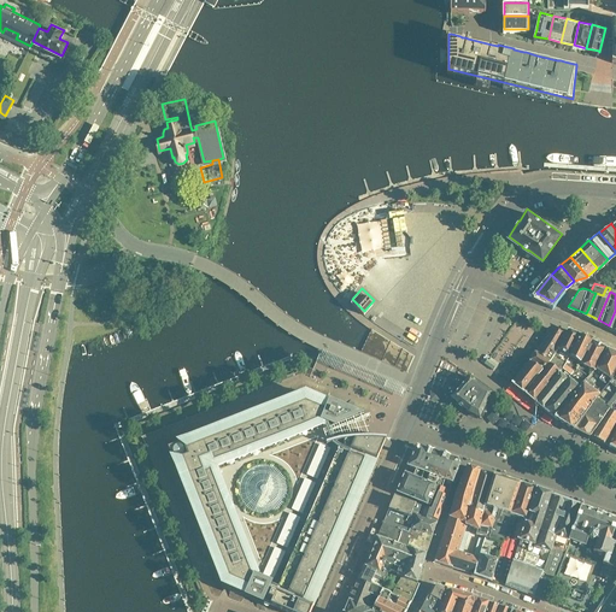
[(465,335),(474,316),(468,313),(459,333),(465,335)]
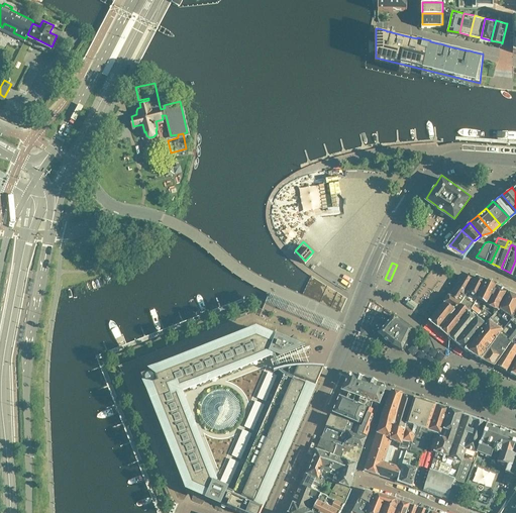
[(460,302),(466,295),(470,291),(475,277),(463,273),(430,319),(440,327),(446,319),(460,302)]
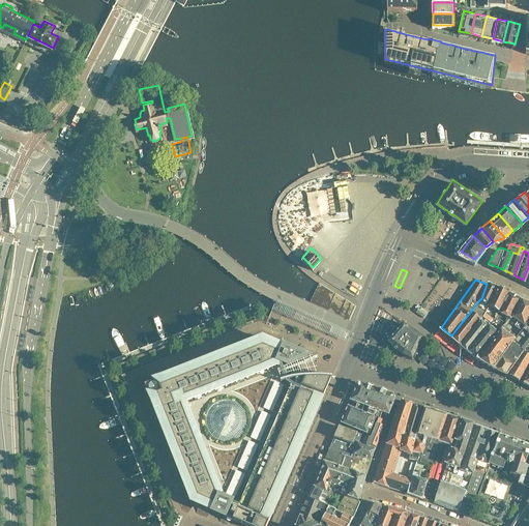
[(490,303),(499,285),(489,280),(489,281),(487,284),(481,298),(477,302),(488,308),(490,303)]
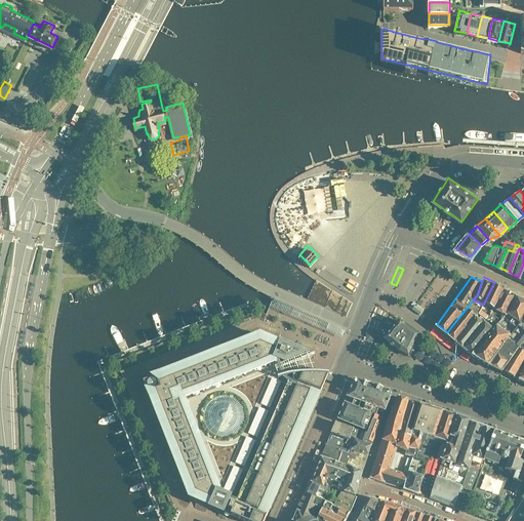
[(495,306),(505,287),(494,282),(485,301),(495,306)]
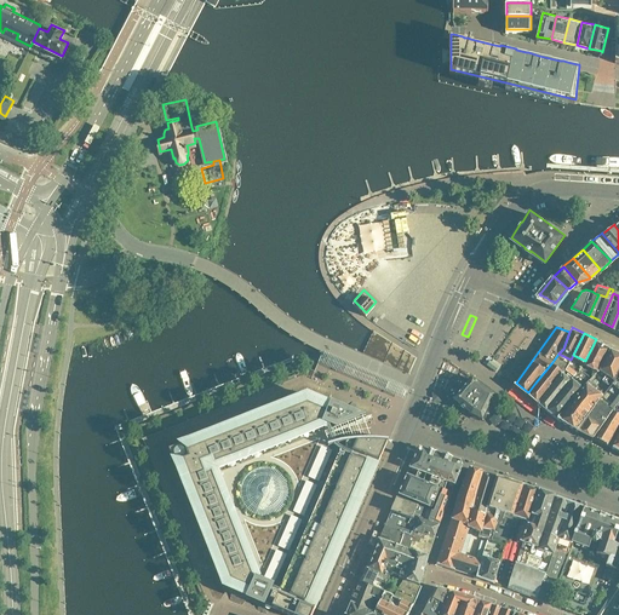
[(599,368),(611,346),(596,339),(585,361),(584,362),(599,368)]
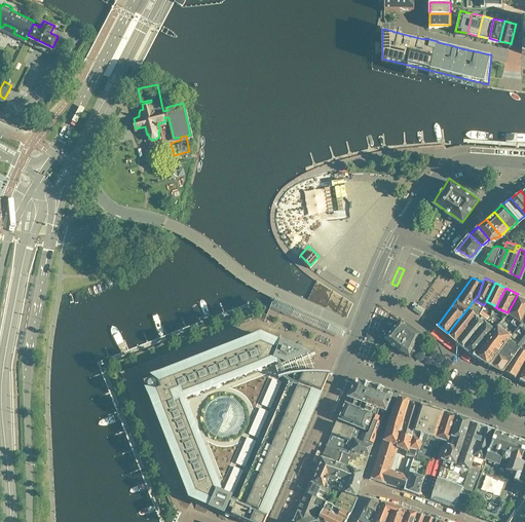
[(521,325),(524,315),(524,297),(518,294),(508,312),(495,307),(494,309),(488,318),(481,312),(480,314),(486,320),(494,327),(496,324),(499,325),(512,334),(521,325)]
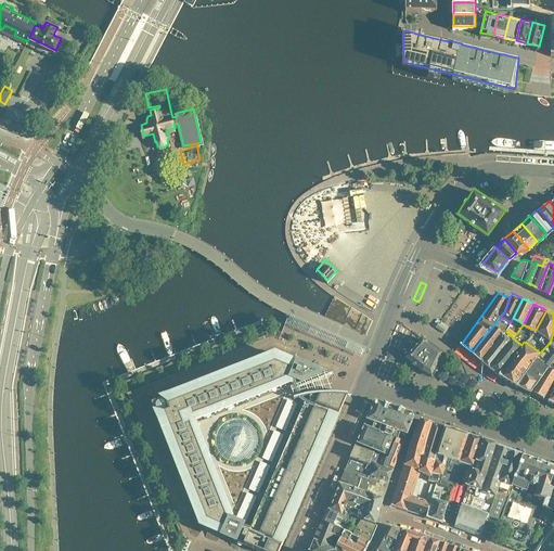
[(311,322),(291,314),(288,320),(309,329),(311,322)]
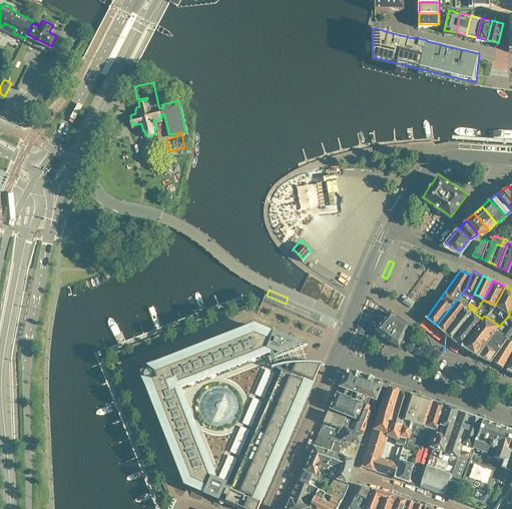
[(407,296),(406,296),(405,297),(404,299),(411,304),(413,301),(407,296)]
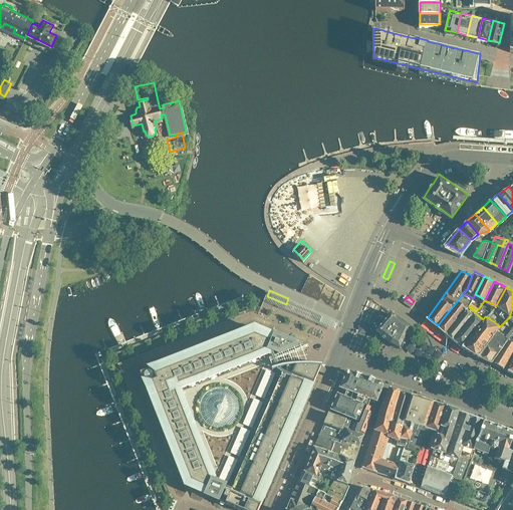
[(448,333),(468,306),(458,300),(444,317),(438,325),(448,333)]
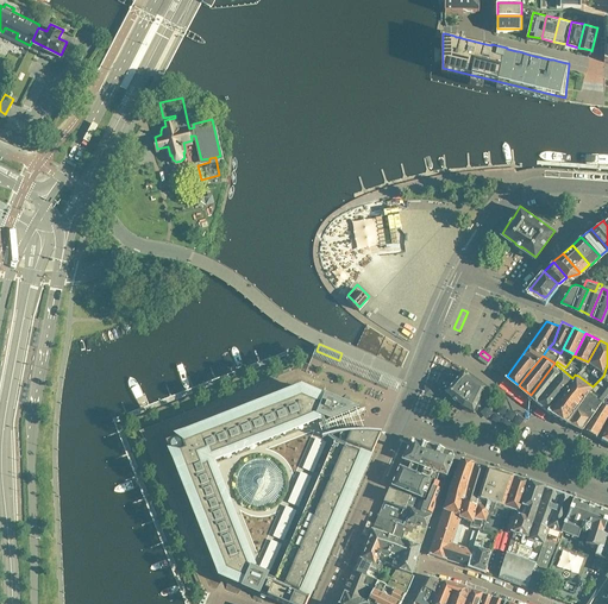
[(538,401),(563,370),(556,364),(555,363),(531,395),(538,401)]
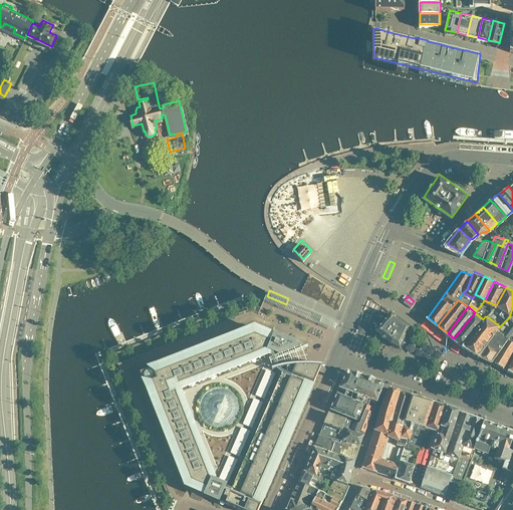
[(401,345),(411,325),(392,311),(376,328),(392,341),(401,345)]
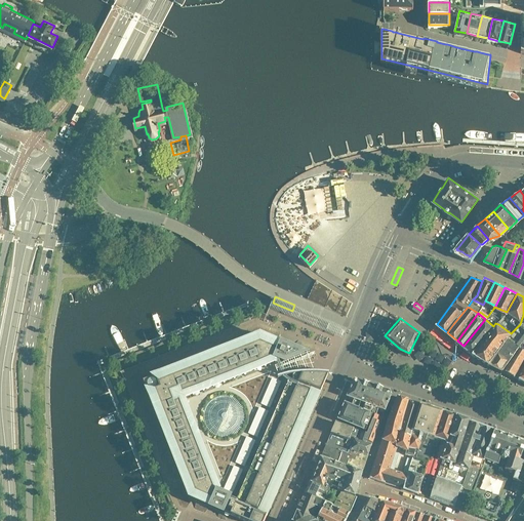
[(473,353),(493,326),(485,319),(464,346),(473,353)]
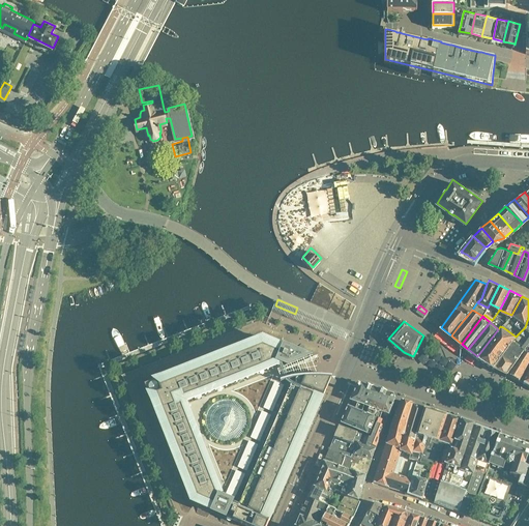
[(348,330),(332,323),(330,328),(333,329),(346,334),(348,330)]
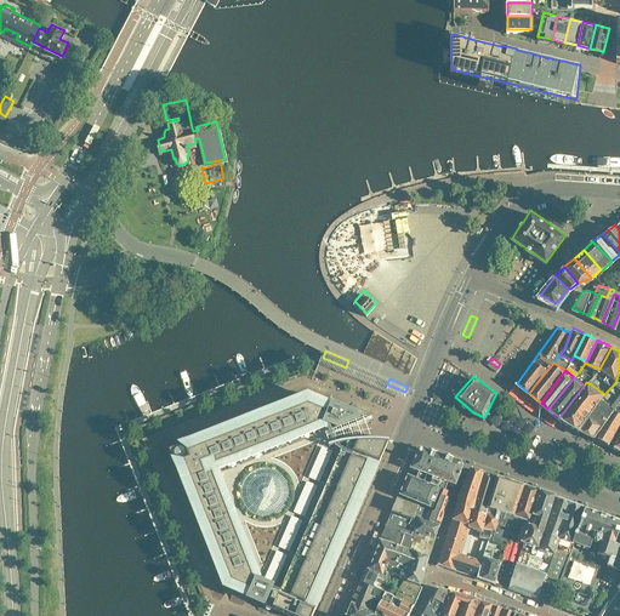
[(580,428),(602,399),(604,394),(590,383),(586,382),(584,386),(559,417),(561,418),(562,418),(580,428)]
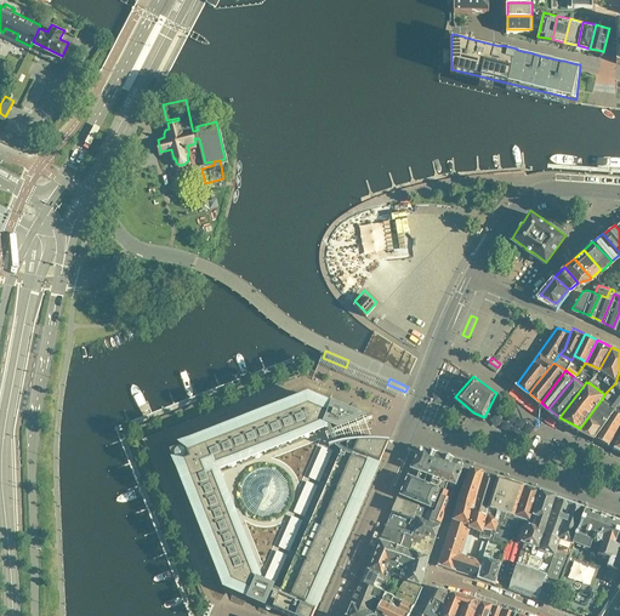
[(615,409),(619,403),(619,386),(615,383),(604,394),(602,399),(615,409)]
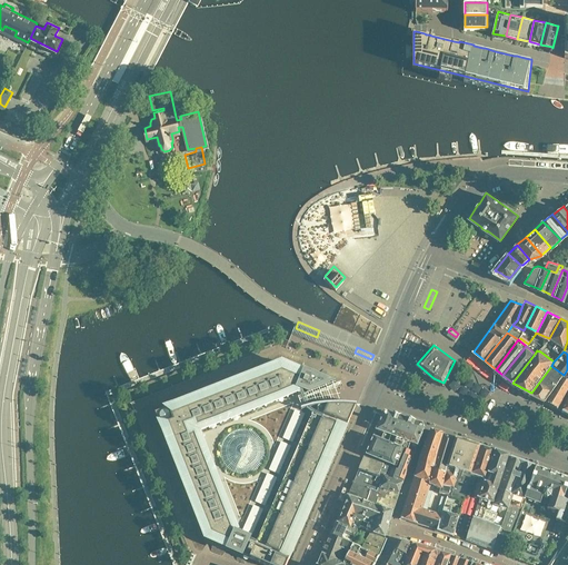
[(228,545),(238,549),(238,553),(243,555),(245,553),(272,564),(286,564),(310,508),(357,403),(357,402),(350,400),(341,400),(337,400),(327,400),(321,402),(312,403),(309,403),(307,399),(305,394),(331,384),(330,383),(330,384),(329,380),(335,379),(319,373),(318,373),(302,366),(302,365),(282,356),(152,407),(203,537),(208,539),(209,537),(213,538),(212,542),(226,547),(228,545)]
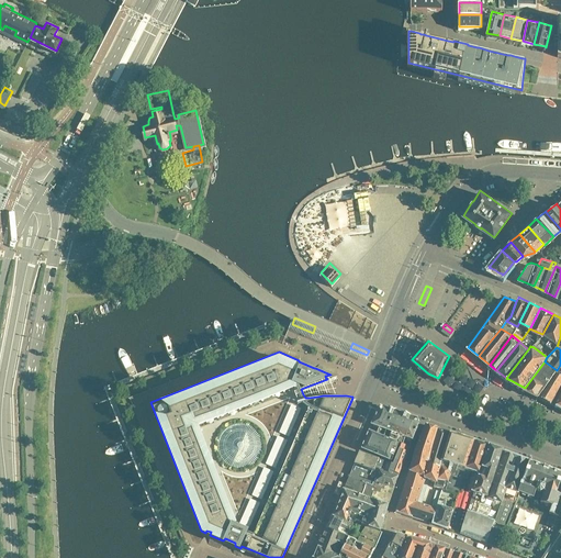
[(538,395),(557,370),(545,361),(525,388),(535,393),(538,395)]
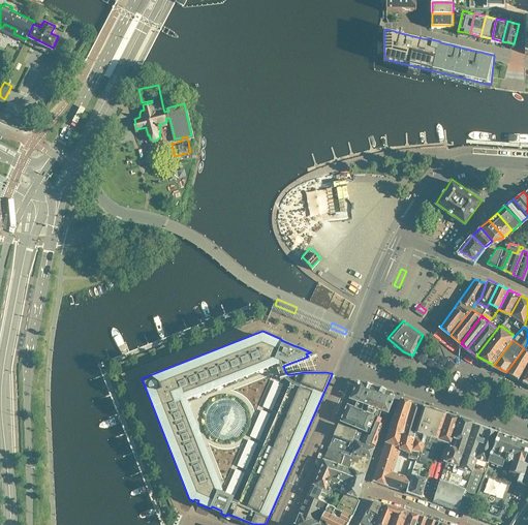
[(523,380),(527,370),(527,364),(526,364),(527,362),(527,350),(524,348),(506,372),(519,377),(521,378),(523,380)]
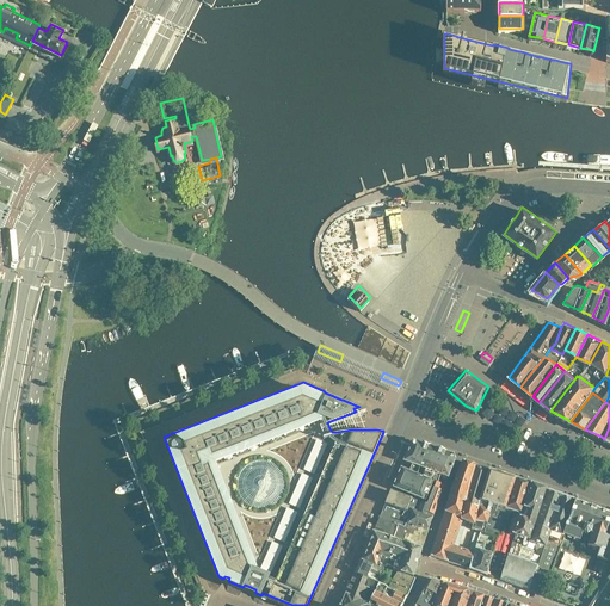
[(410,412),(407,419),(424,425),(426,418),(410,412)]
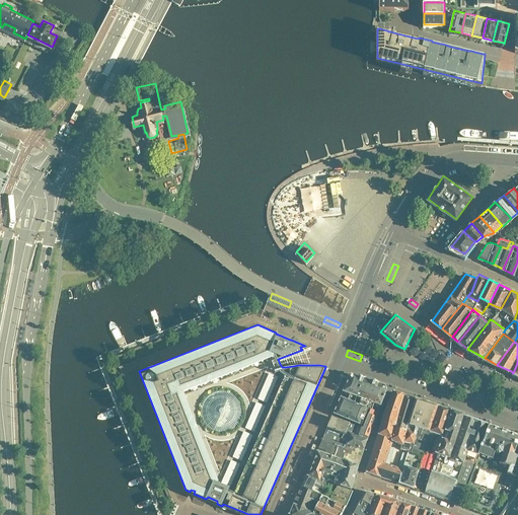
[(467,386),(471,378),(438,360),(434,368),(467,386)]
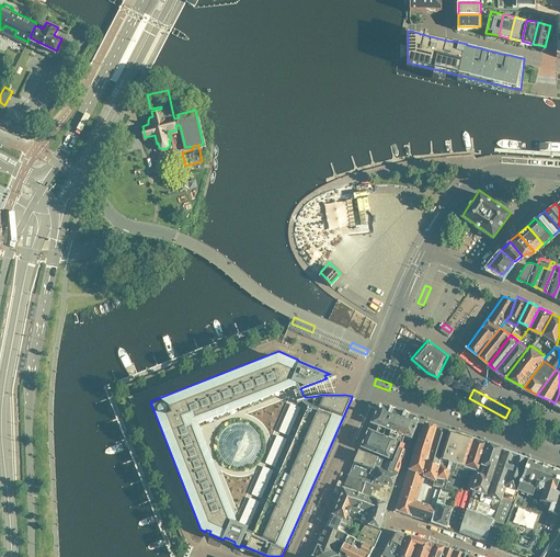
[(387,427),(393,407),(390,406),(388,405),(383,404),(383,402),(378,405),(372,420),(369,427),(385,433),(387,427)]
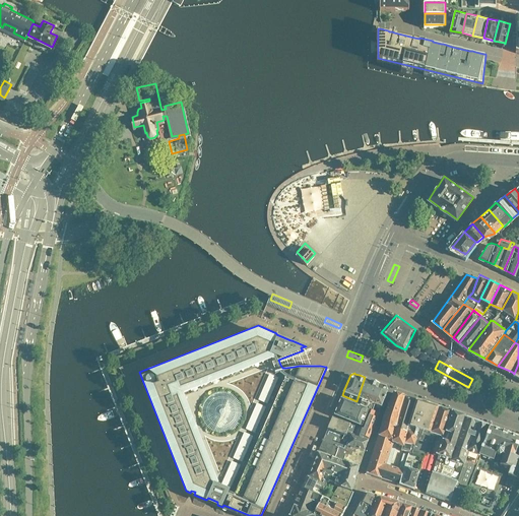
[(368,406),(377,381),(371,379),(366,377),(365,377),(359,395),(364,397),(361,403),(367,405),(368,406)]
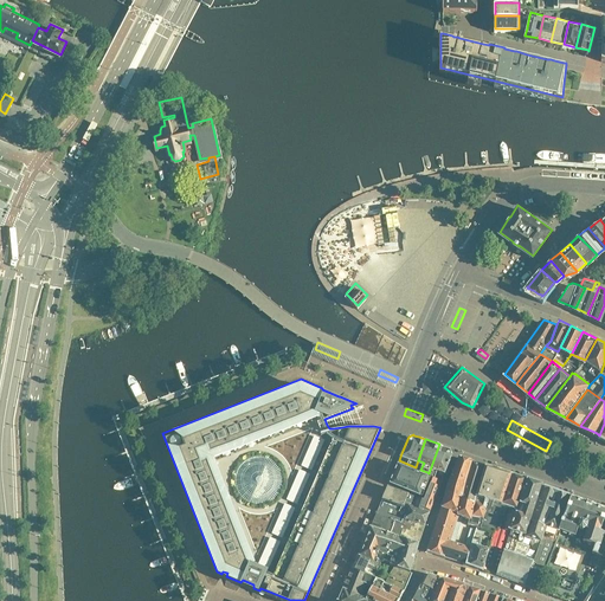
[(441,483),(442,478),(445,470),(452,452),(450,447),(443,445),(439,444),(429,473),(435,475),(432,479),(441,483)]
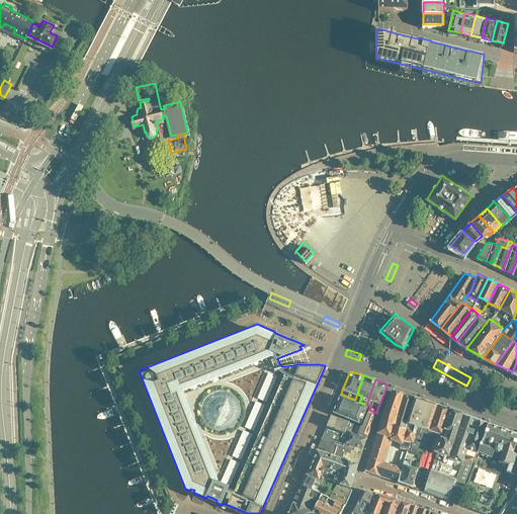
[(375,472),(379,474),(392,477),(398,479),(406,454),(408,447),(410,440),(402,437),(406,427),(395,422),(404,393),(393,389),(383,412),(365,468),(375,472)]
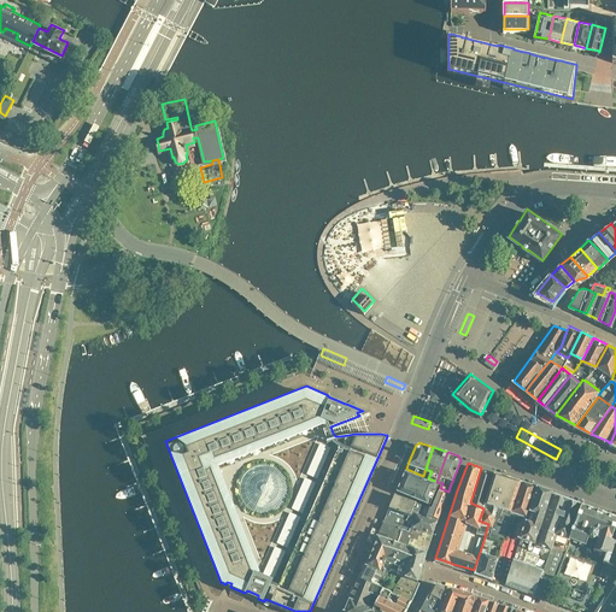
[(484,508),(494,471),(481,468),(470,502),(484,508)]
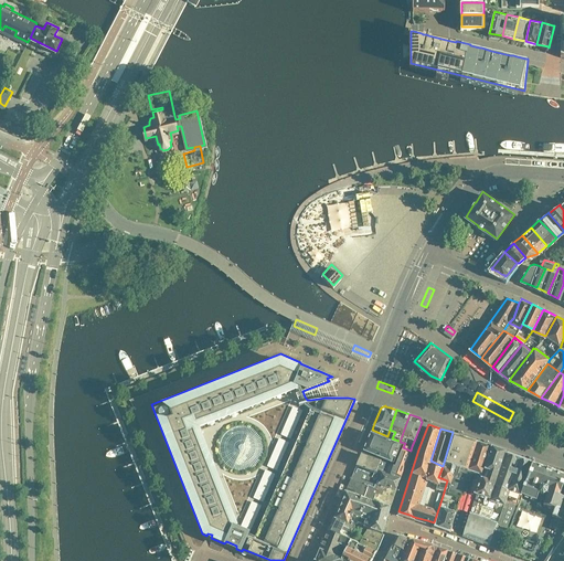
[(387,436),(372,430),(363,448),(391,461),(400,442),(387,436)]
